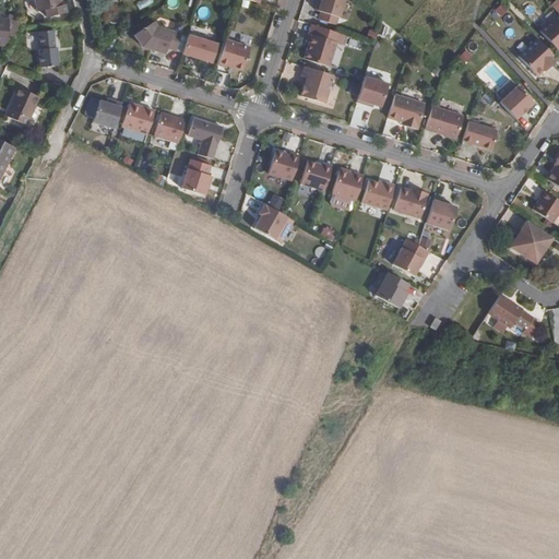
[(54,15),(56,15),(69,12),(72,10),(69,2),(64,3),(63,0),(39,0),(43,10),(50,8),(54,15)]
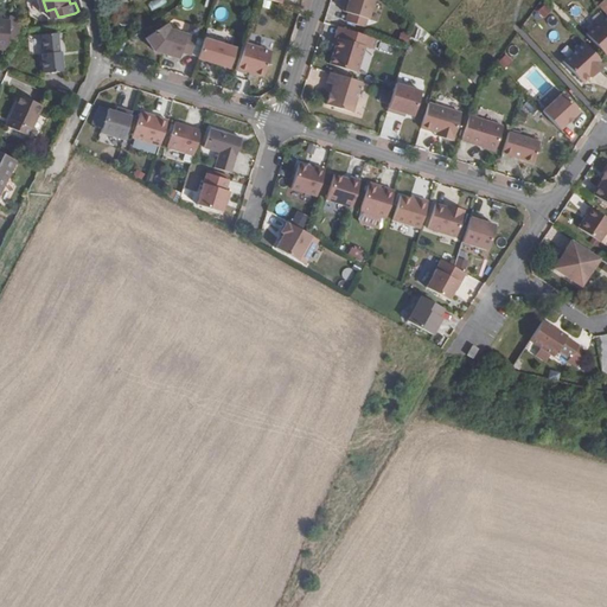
[(374,0),(346,0),(346,2),(347,2),(345,11),(350,13),(349,21),(366,27),(374,0)]
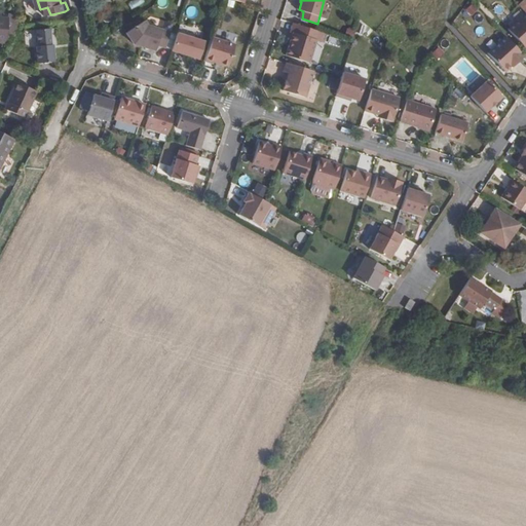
[(472,3),(465,10),(473,15),(479,8),(472,3)]
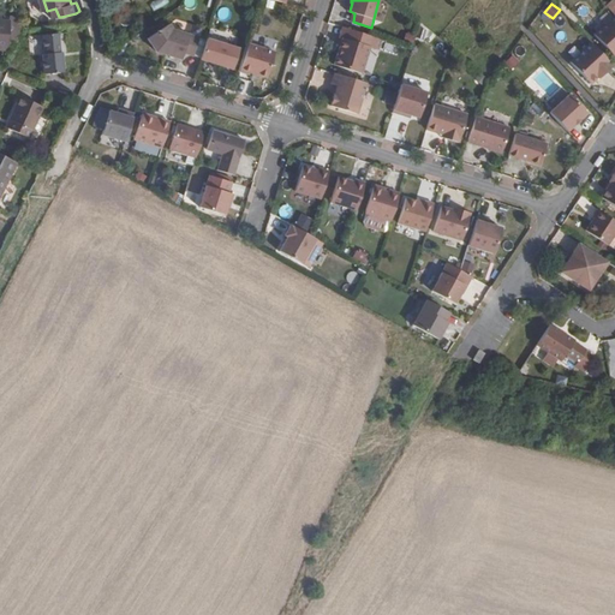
[(64,25),(78,23),(76,13),(61,17),(64,25)]
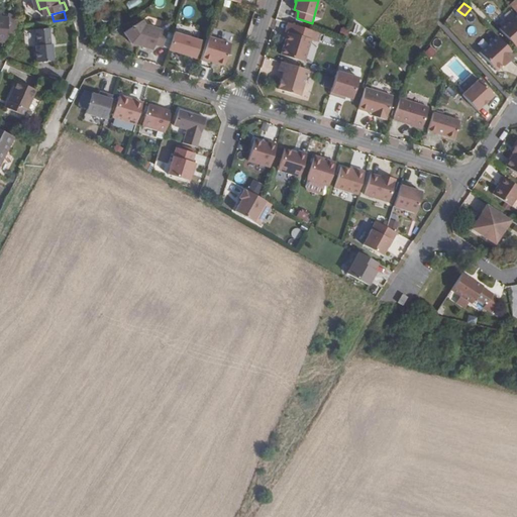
[(0,36),(12,38),(14,33),(18,34),(23,27),(15,20),(15,15),(0,13),(0,36)]
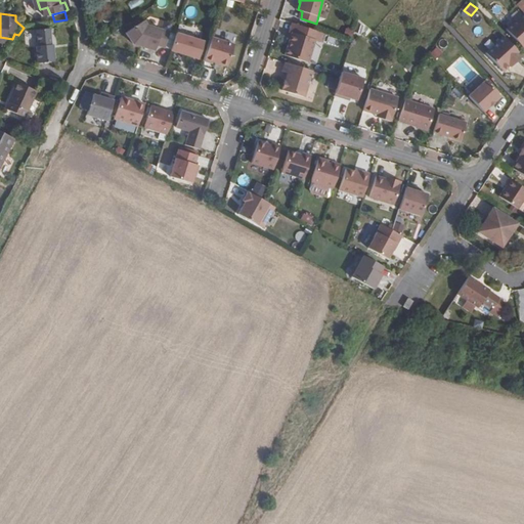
[(523,13),(507,30),(523,49),(523,48),(523,13)]
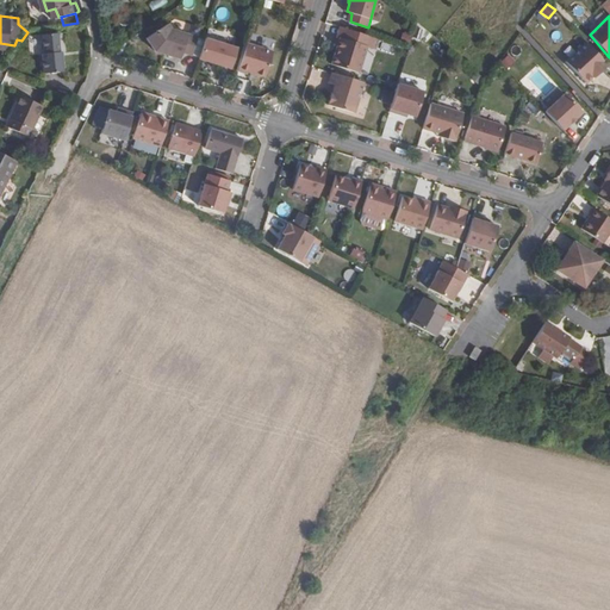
[(156,49),(180,57),(182,51),(193,55),(199,37),(173,27),(169,22),(148,37),(156,49)]
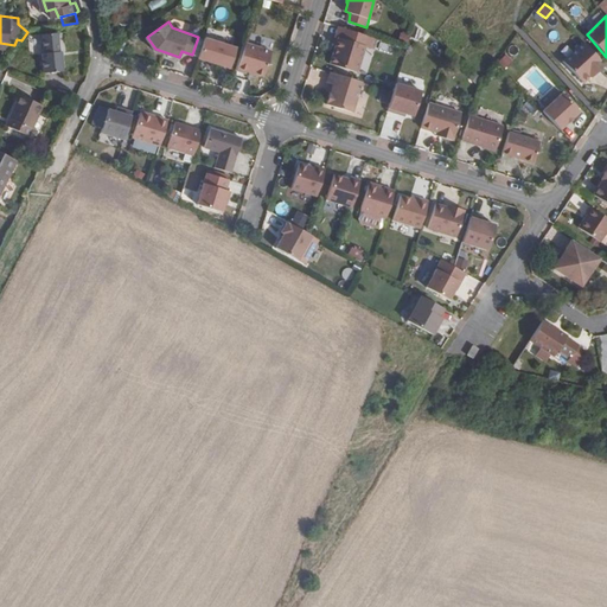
[(66,51),(64,32),(50,34),(52,52),(50,53),(52,72),(71,70),(69,51),(66,51)]
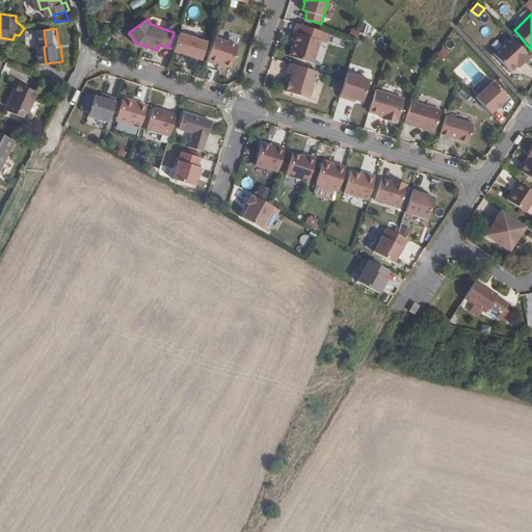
[(358,37),(361,30),(351,28),(349,35),(358,37)]
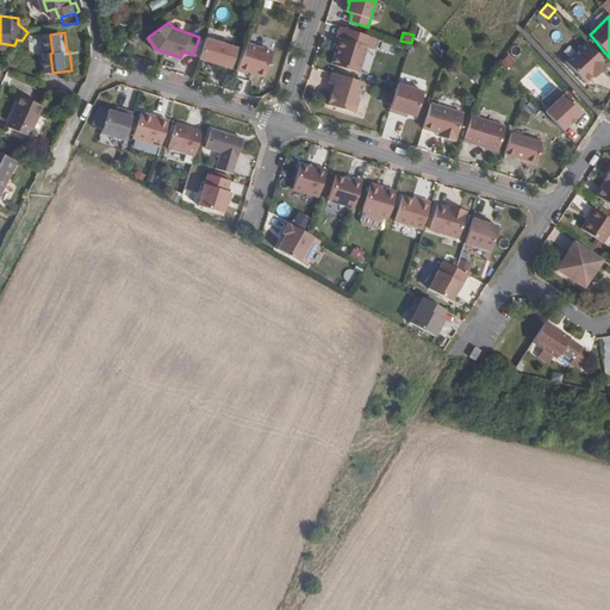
[(238,47),(206,37),(199,57),(231,67),(238,47)]
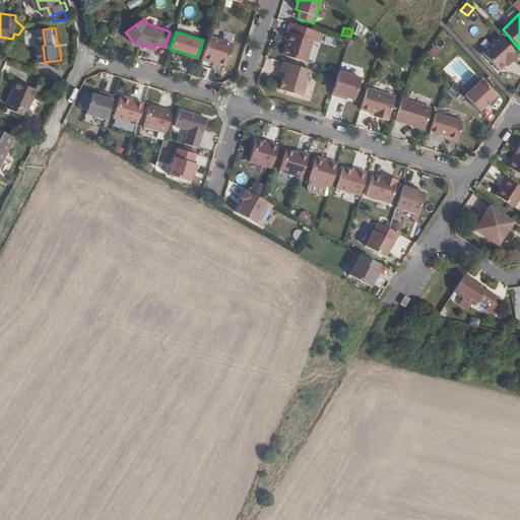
[(315,39),(294,33),(291,40),(288,39),(283,54),(307,61),(315,39)]
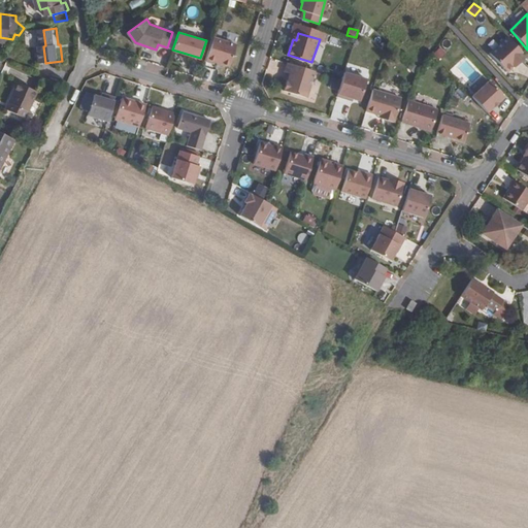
[(213,36),(206,60),(215,62),(215,60),(230,65),(237,44),(213,36)]
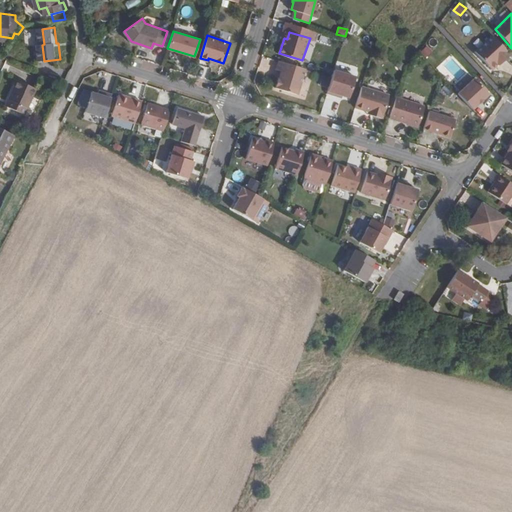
[(429,58),(440,41),(432,36),(421,52),(429,58)]
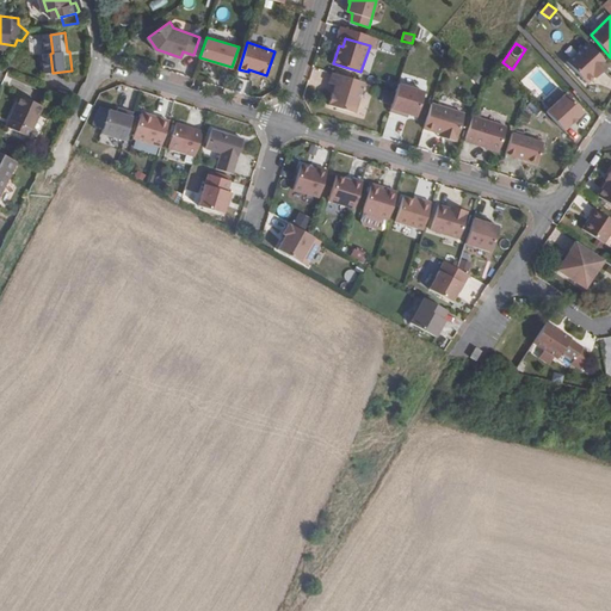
[(585,84),(593,75),(599,71),(600,72),(606,65),(586,43),(565,62),(585,84)]
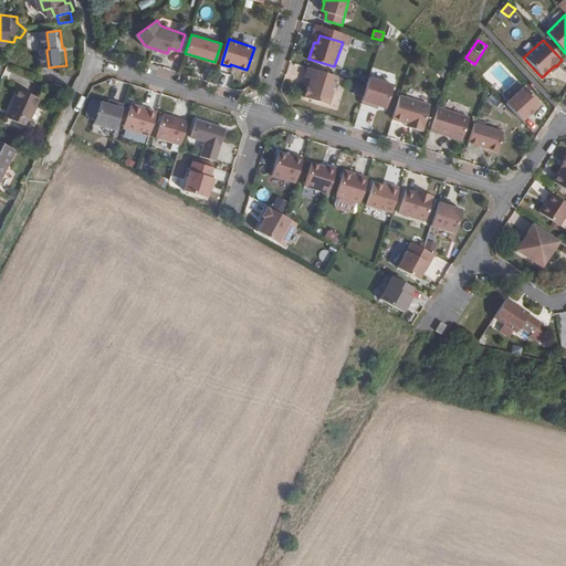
[(499,65),(493,71),(502,81),(507,75),(499,65)]
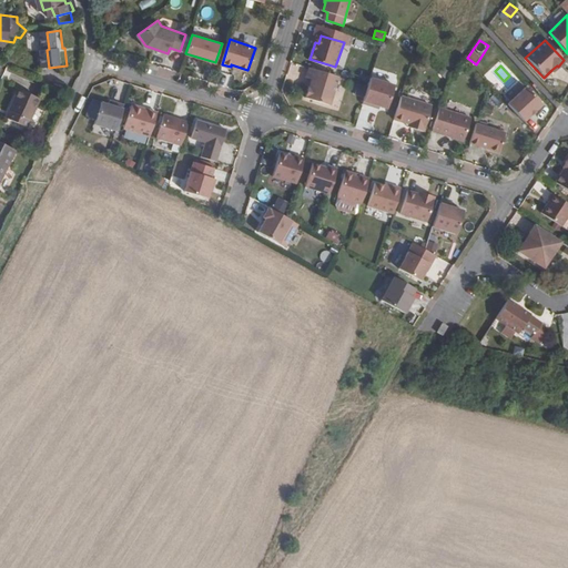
[(337,77),(308,68),(306,78),(311,79),(305,98),(328,104),(337,77)]
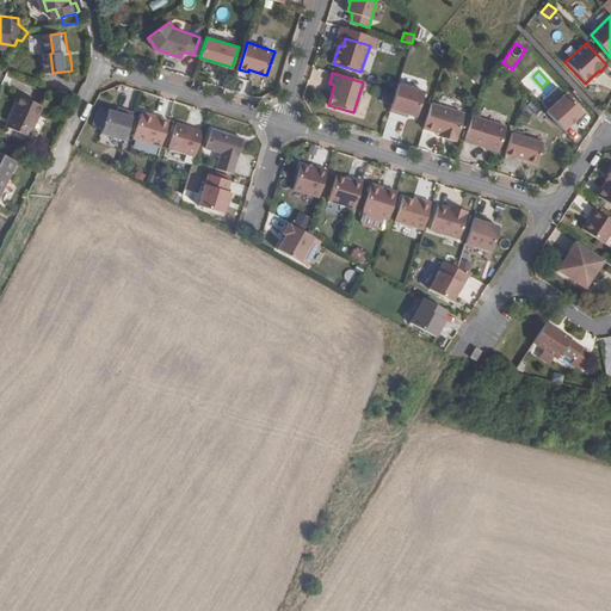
[(400,82),(399,85),(392,110),(401,115),(402,111),(418,116),(425,91),(400,82)]
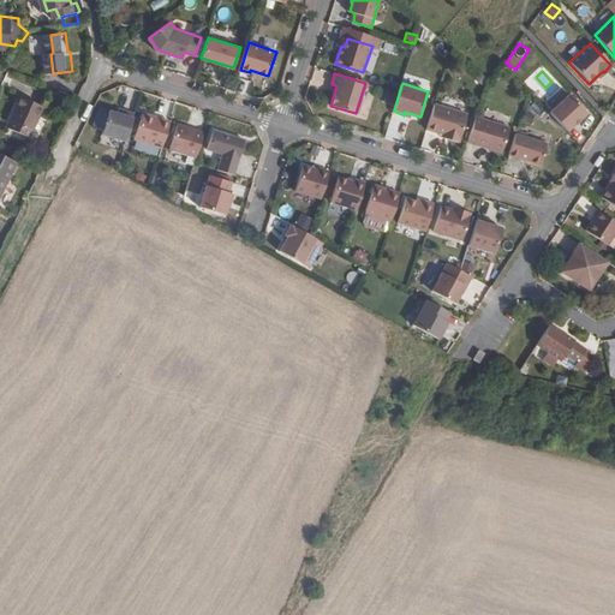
[(549,112),(566,130),(585,113),(568,94),(549,112)]
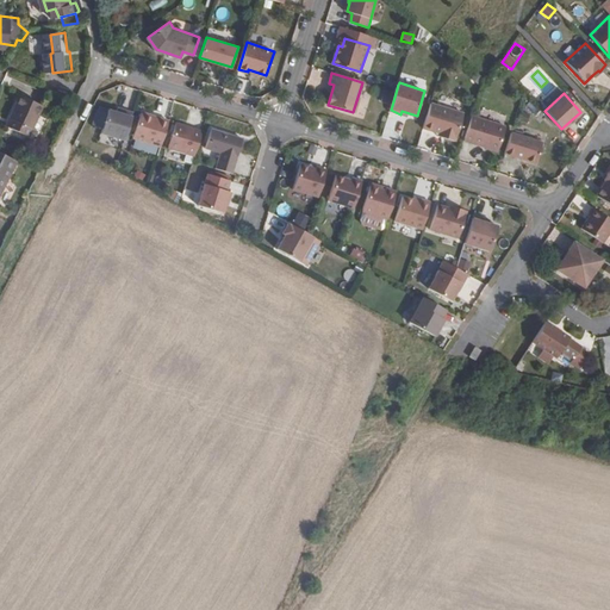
[(22,120),(18,128),(36,137),(50,105),(27,94),(17,118),(22,120)]
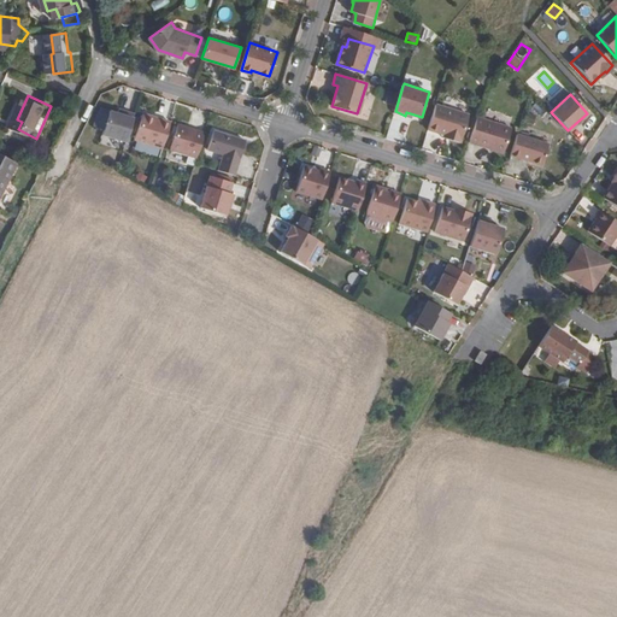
[(436,104),(428,128),(444,133),(450,135),(450,139),(460,141),(469,115),(436,104)]
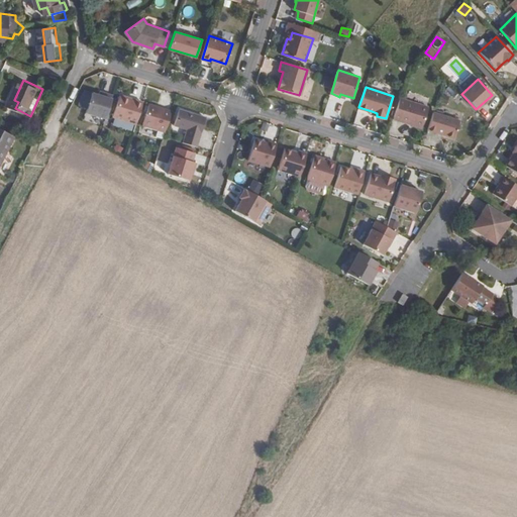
[(86,112),(106,118),(113,95),(106,93),(105,97),(100,95),(92,93),(86,112)]
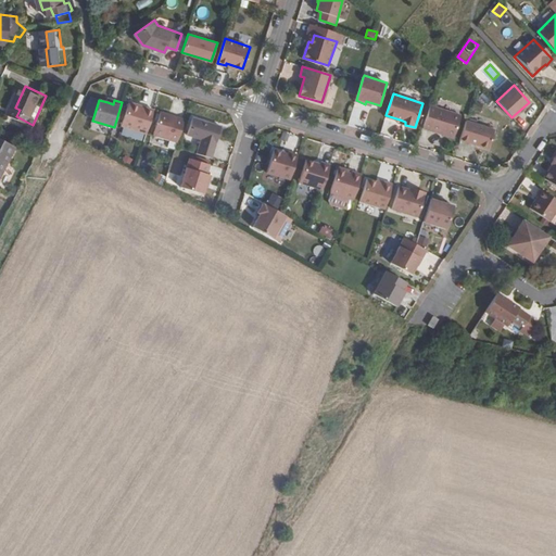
[(121,126),(146,134),(153,109),(127,102),(121,126)]
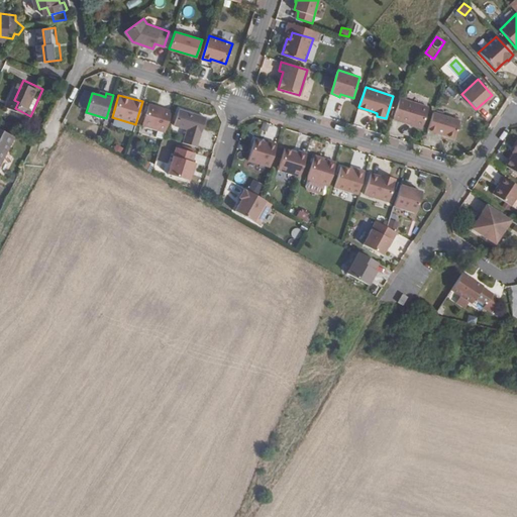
[(427,106),(405,99),(399,120),(421,127),(427,106)]
